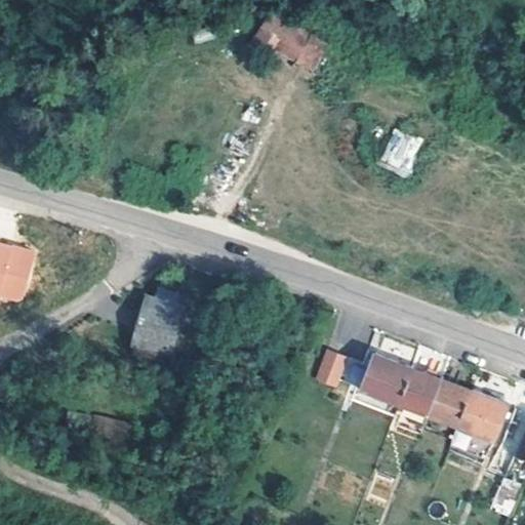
[(266,19),(260,27),(282,39),(292,13),(279,5),(276,13),(256,13),(266,19)]
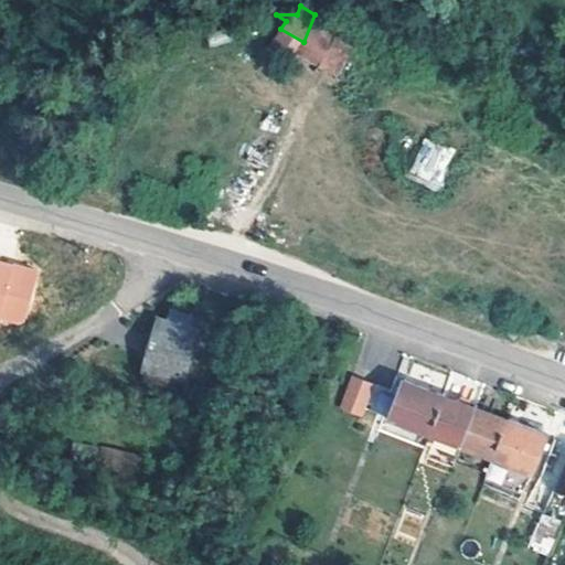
[(273,41),(280,29),(286,21),(276,14),(256,17),(249,27),(273,41)]
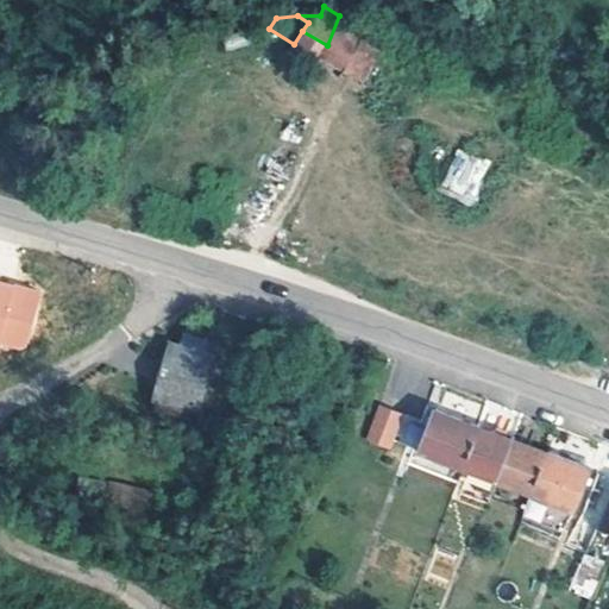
[(473,205),(491,162),(457,148),(439,190),(473,205)]
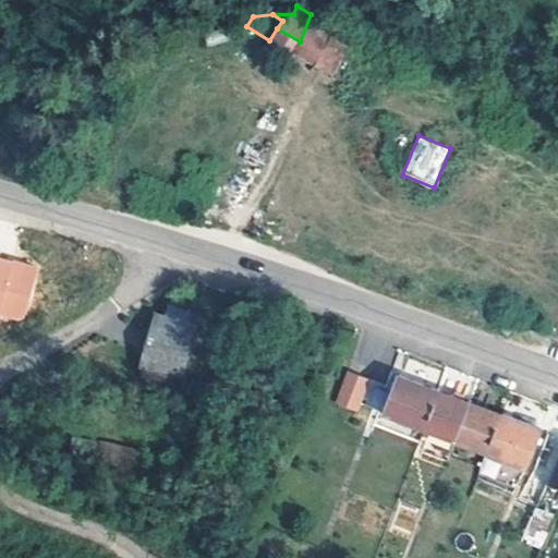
[(0,255),(0,315),(23,323),(39,266),(0,255)]
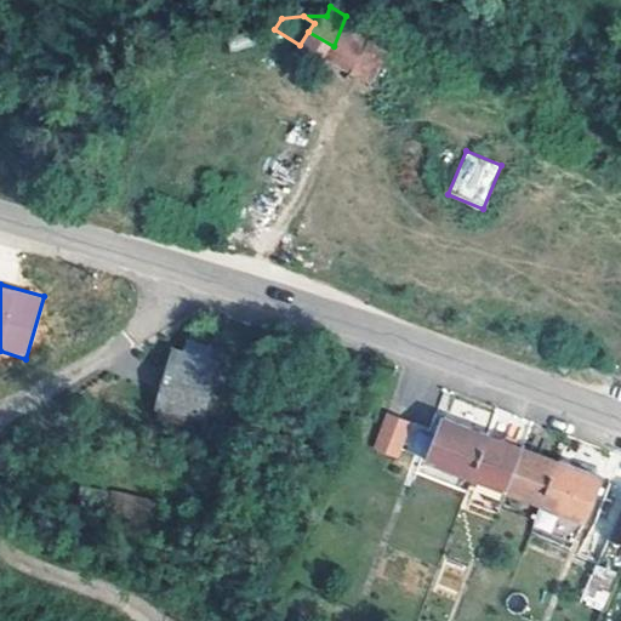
[(188,352),(172,348),(153,415),(203,429),(223,360),(212,358),(216,342),(193,336),(188,352)]
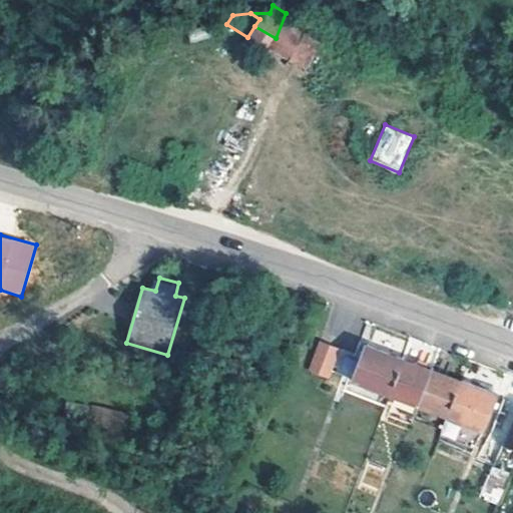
[(350,344),(332,337),(322,359),(340,367),(350,344)]
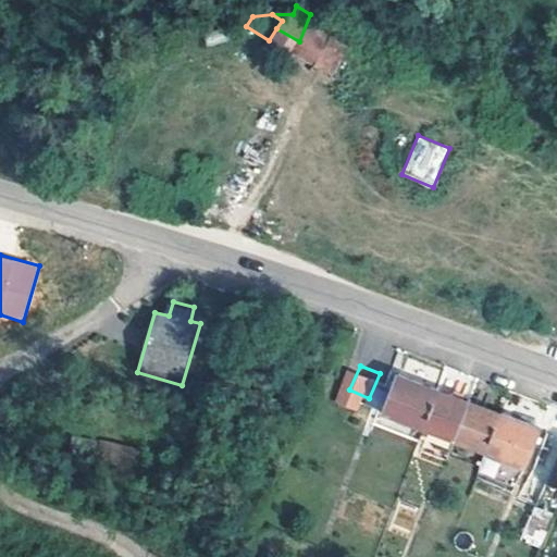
[(386,409),(425,425),(441,386),(404,371),(386,409)]
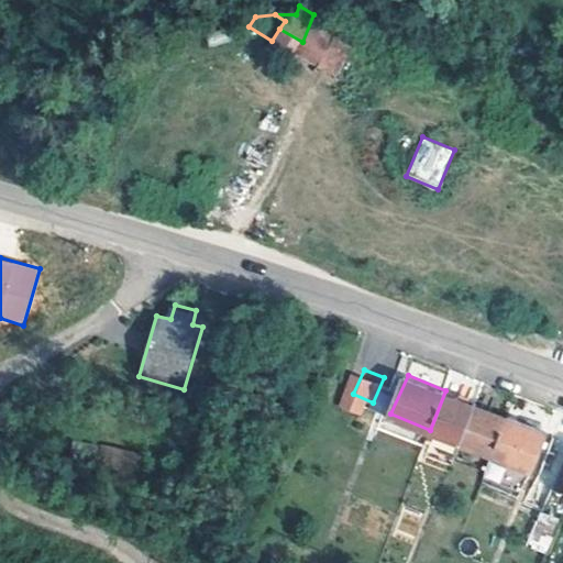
[(189,399),(205,404),(210,385),(196,381),(189,399)]
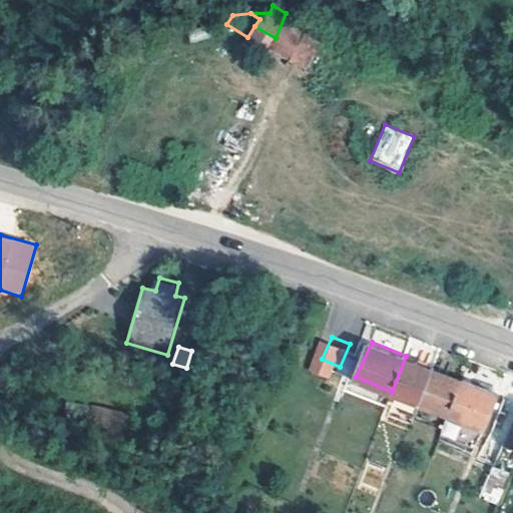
[(392,392),(420,403),(434,368),(406,356),(392,392)]
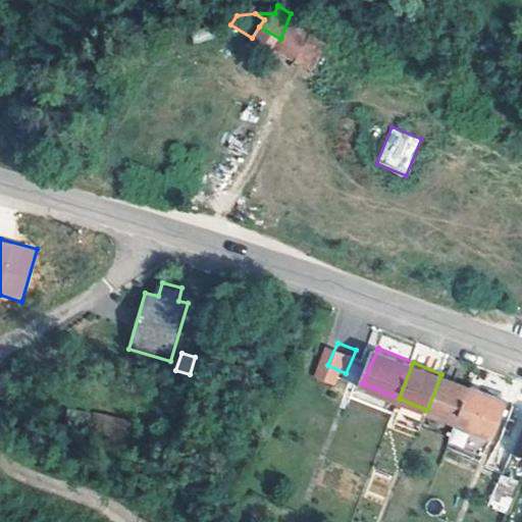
[(427,410),(455,421),(469,384),(441,374),(427,410)]
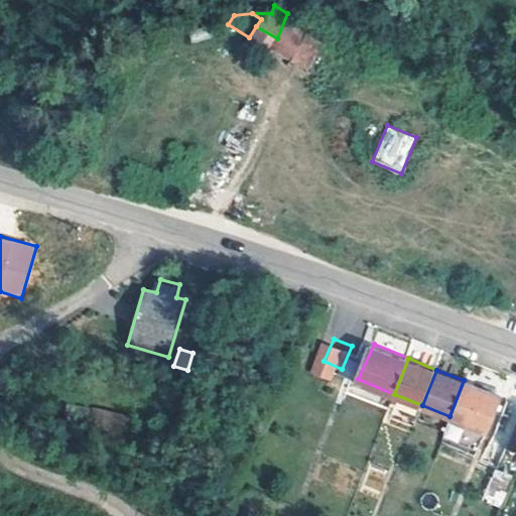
[(464,380),(449,416),(488,432),(502,397),(464,380)]
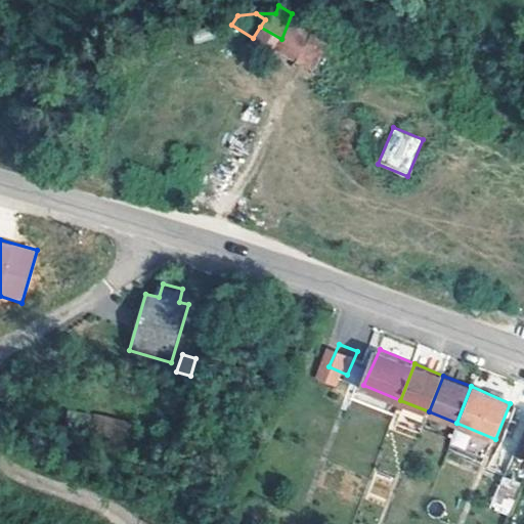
[(506,434),(523,441),(523,407),(518,405),(506,434)]
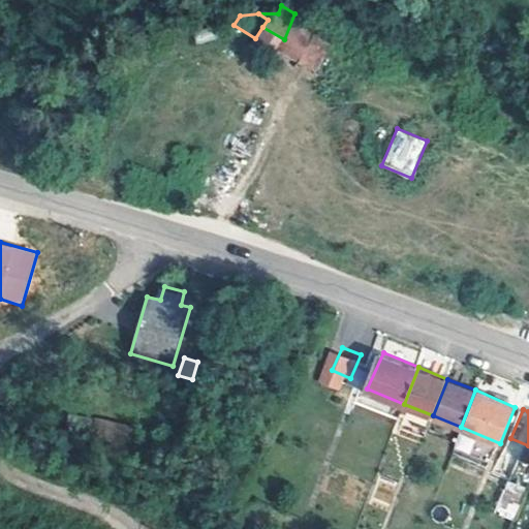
[(91,447),(111,452),(117,423),(97,418),(91,447)]
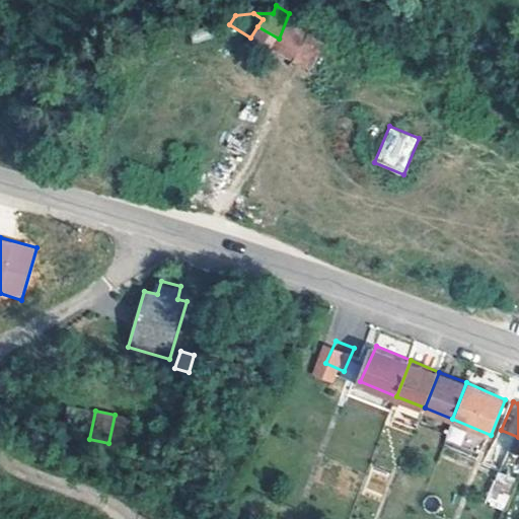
[(128,447),(130,441),(135,419),(115,415),(108,443),(128,447)]
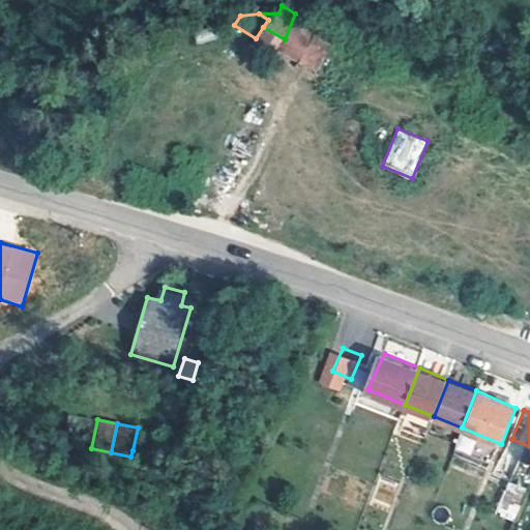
[(474,454),(476,440),(458,437),(455,451),(474,454)]
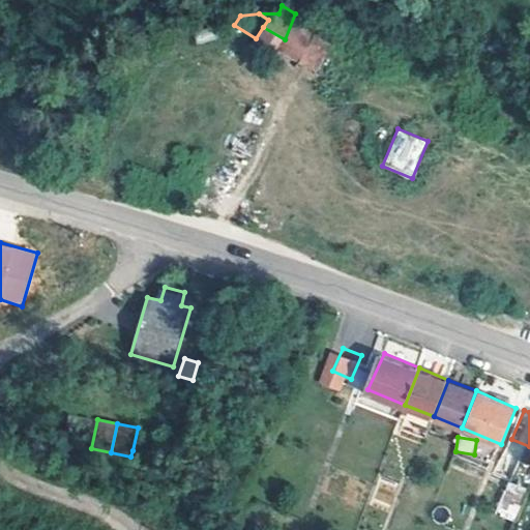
[(516,521),(524,488),(505,483),(496,516),(516,521)]
